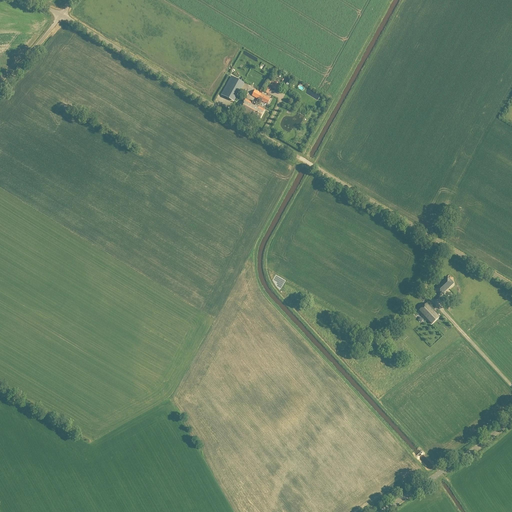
[(231,101),(241,83),(231,77),(221,95),(231,101)]
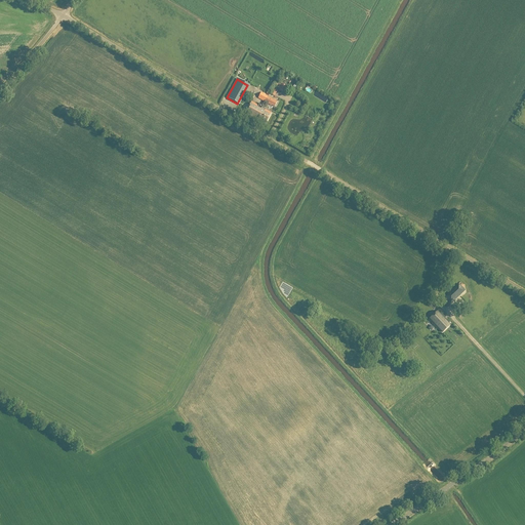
[(283,93),(286,88),(281,85),(278,90),(283,93)]
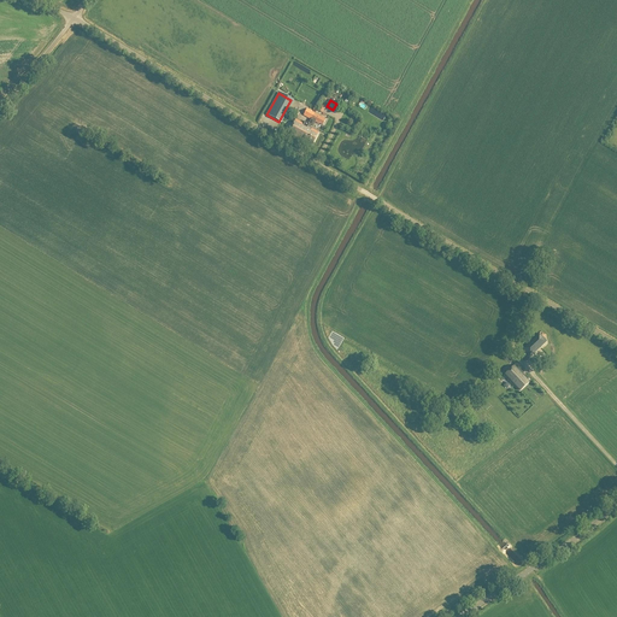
[(325,121),(307,110),(304,116),(319,124),(323,125),(325,121)]
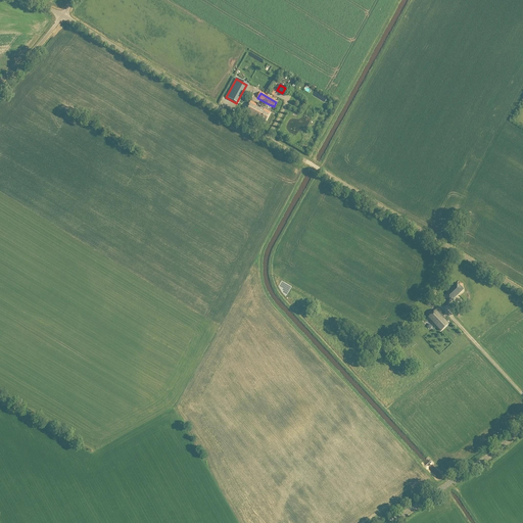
[(244,113),(254,119),(262,105),(258,103),(257,106),(250,102),(244,113)]
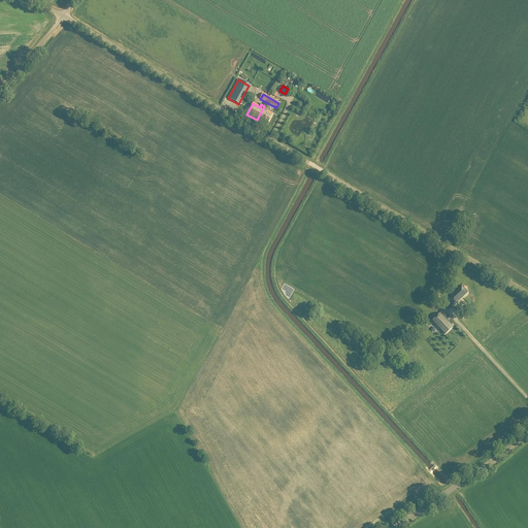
[(264,106),(257,120),(267,125),(273,114),(266,110),(267,108),(264,106)]
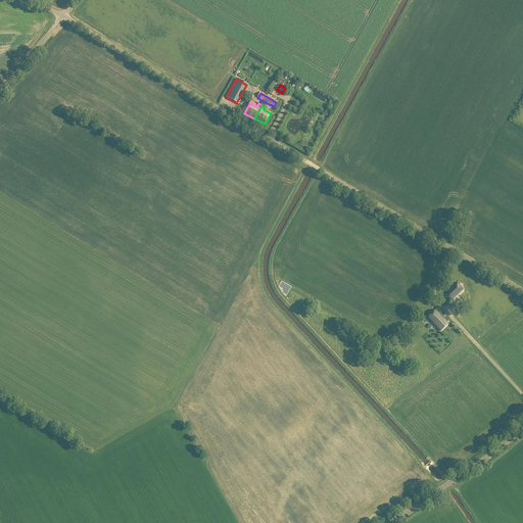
[(449,302),(454,298),(463,290),(458,284),(443,296),(449,302)]
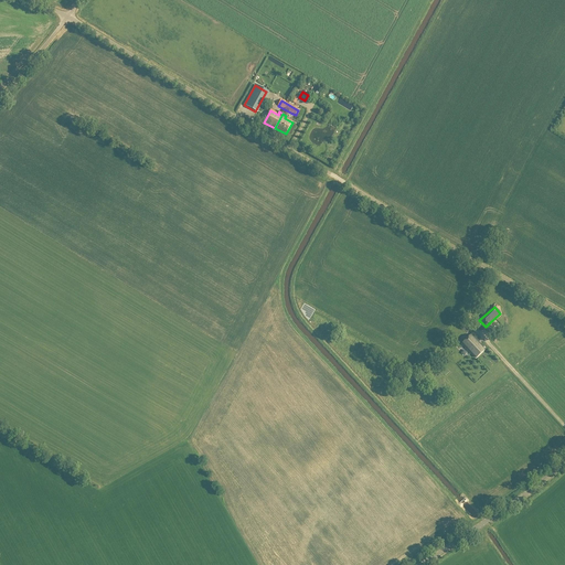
[(476,359),(484,351),(482,349),(483,348),(472,336),(461,344),(470,353),(470,352),(476,359)]
